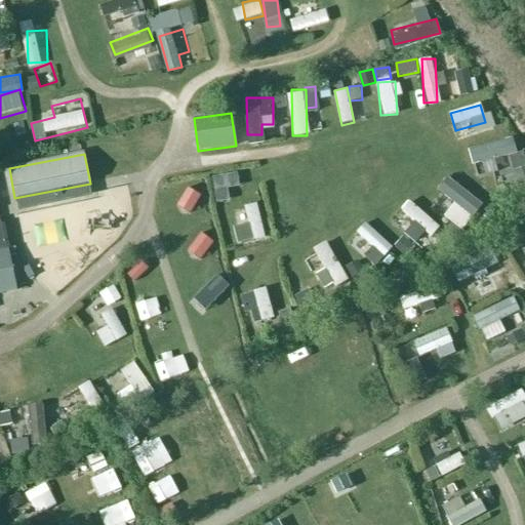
[(250,167),(236,170),(242,200),(255,197),(250,167)]
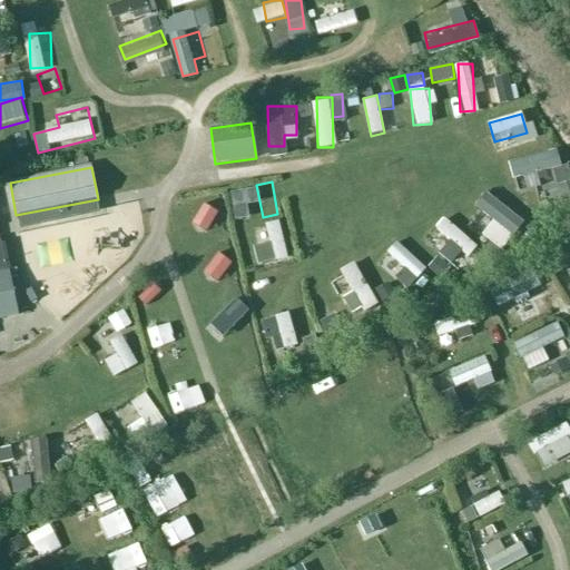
[(186,202),(189,222),(220,216),(216,196),(186,202)]
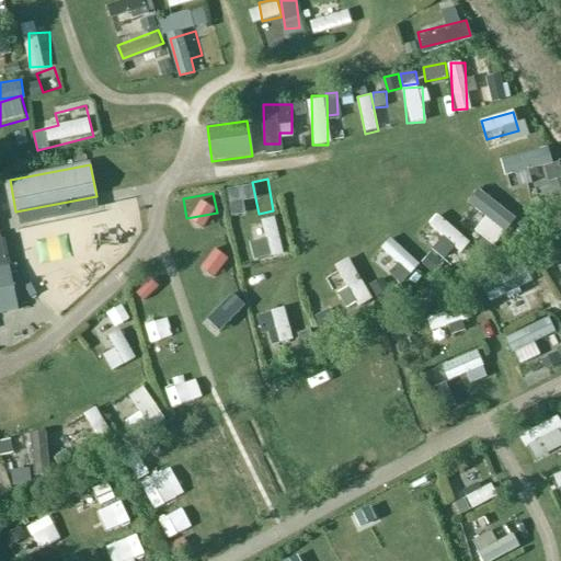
[(495,238),(510,227),(485,195),(470,207),(495,238)]
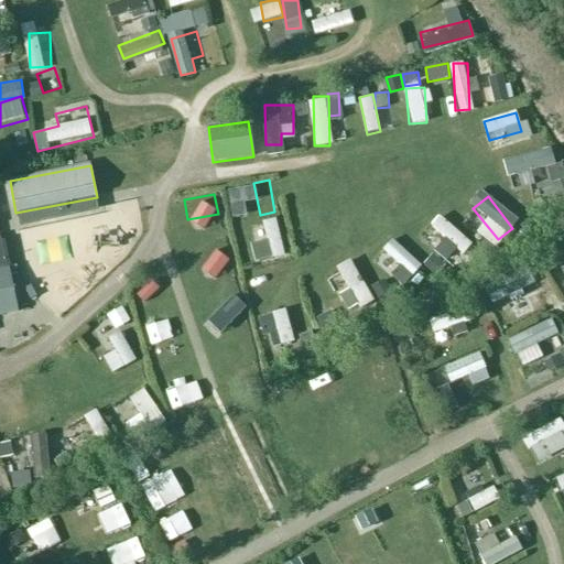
[(432,225),(462,258),(473,247),(443,214),(432,225)]
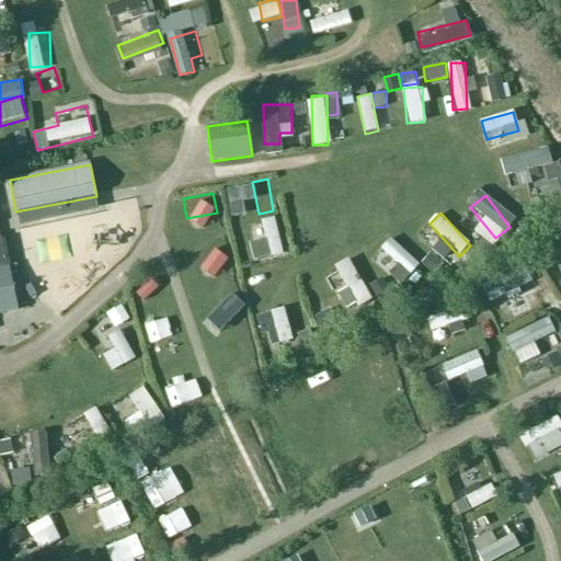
[(390,237),(380,248),(410,274),(420,263),(390,237)]
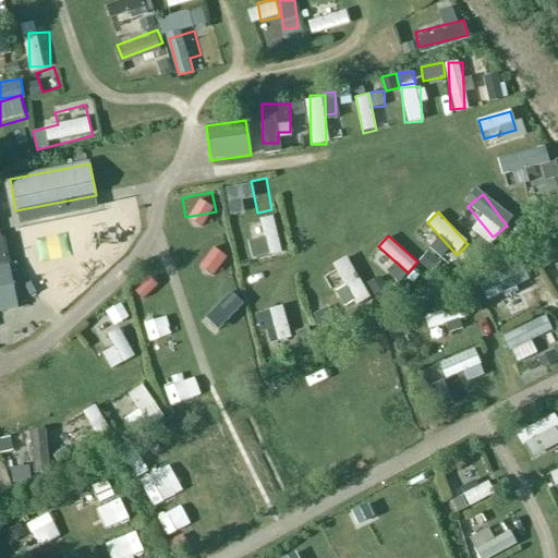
[(0,312),(17,308),(2,237),(0,237),(0,312)]
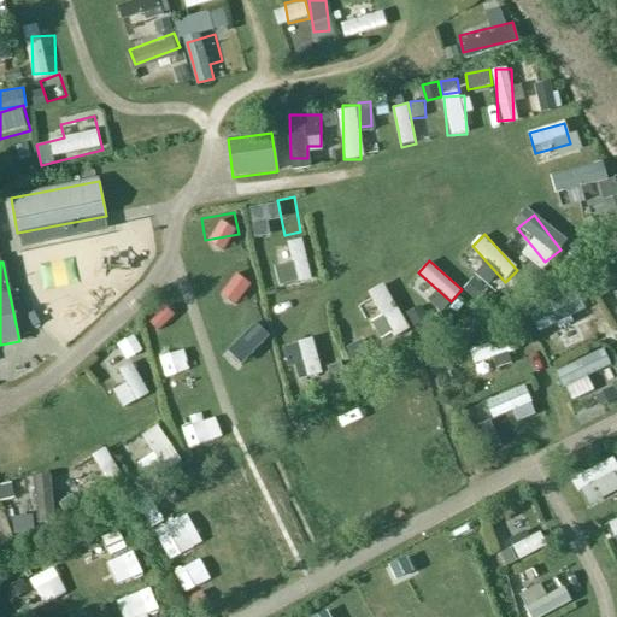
[(294,265),(298,285),(288,287),(294,312),(319,306),(310,262),(294,265)]
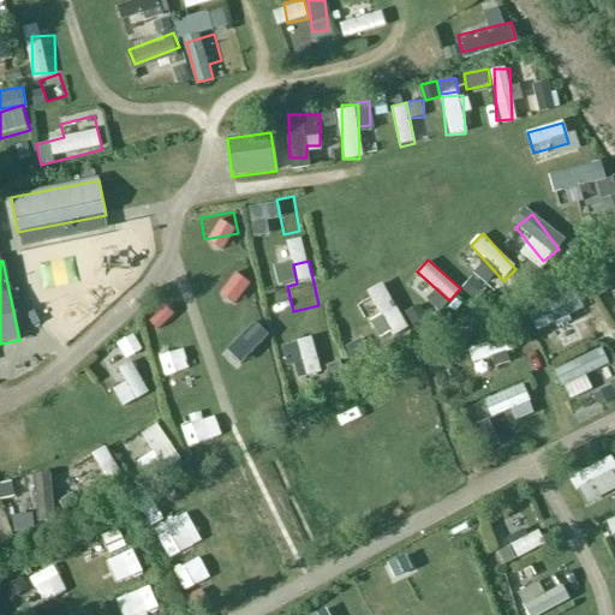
[(372,323),(399,310),(384,282),(358,296),(372,323)]
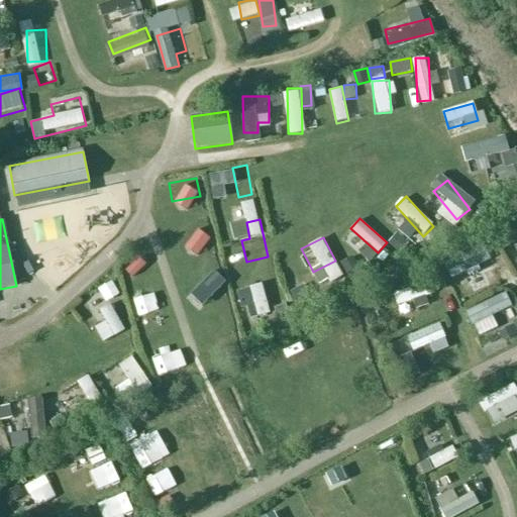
[(468,278),(454,285),(461,297),(494,281),(482,259),(462,269),(468,278)]
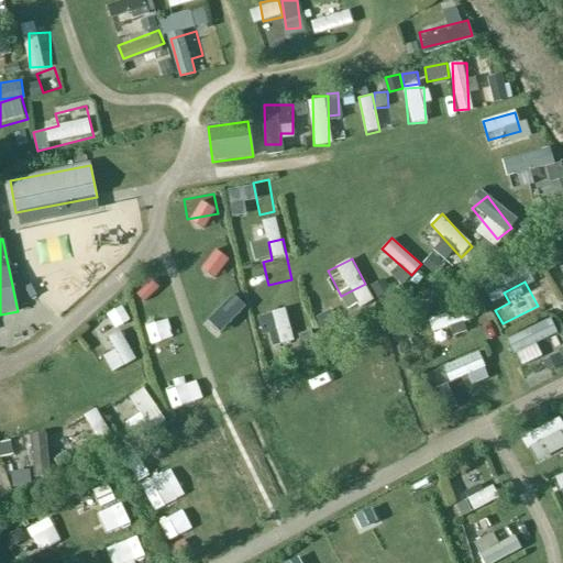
[(277,333),(294,329),(287,302),(271,307),(277,333)]
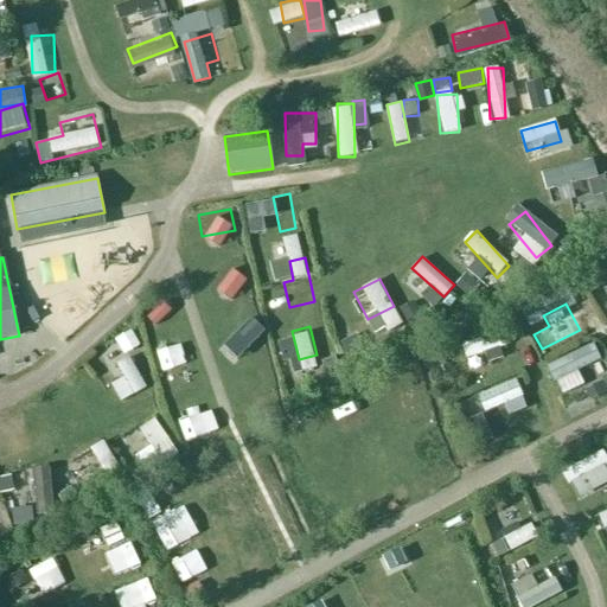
[(470,372),(509,364),(502,333),(462,342),(470,372)]
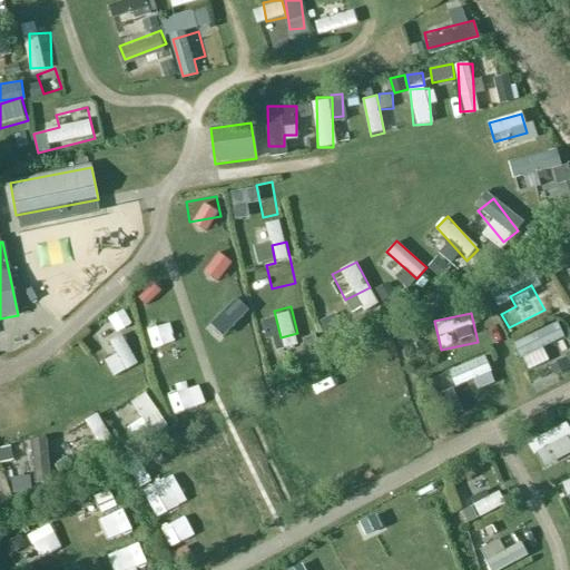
[(518,340),(524,361),(563,349),(558,327),(518,340)]
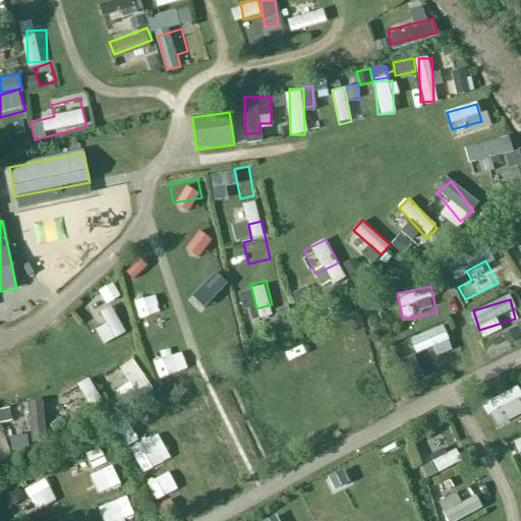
[(115,342),(128,334),(111,304),(98,312),(115,342)]
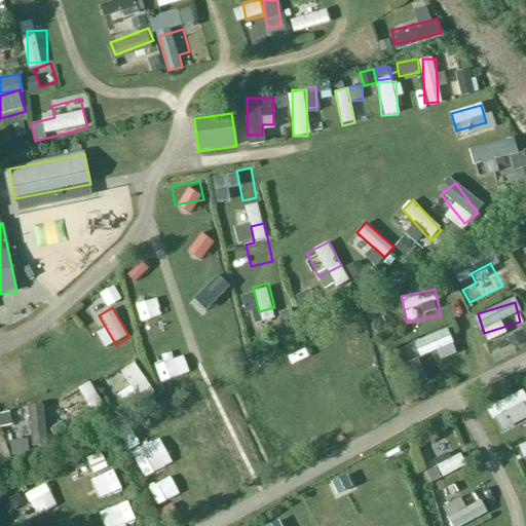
[(421,351),(453,345),(450,329),(418,335),(421,351)]
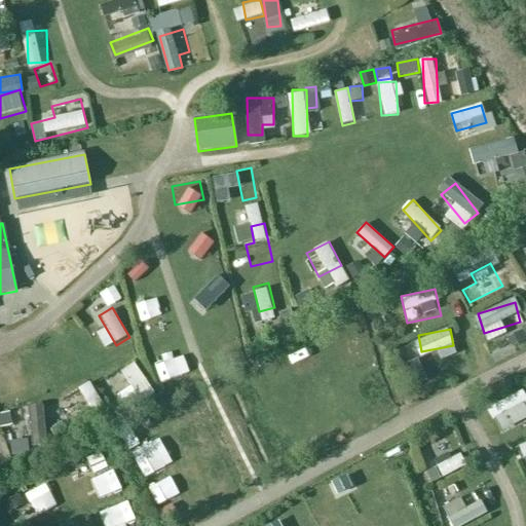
[(236,404),(246,405),(248,386),(238,385),(236,404)]
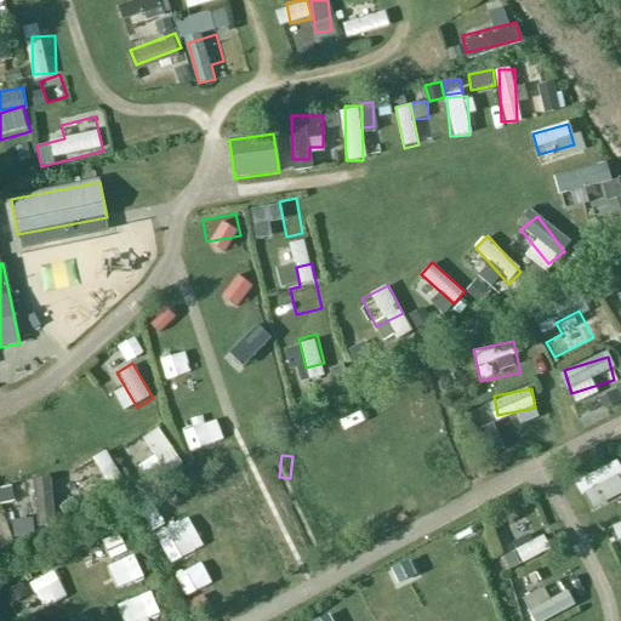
[(620,500),(620,471),(620,467),(577,482),(588,512),(620,500)]
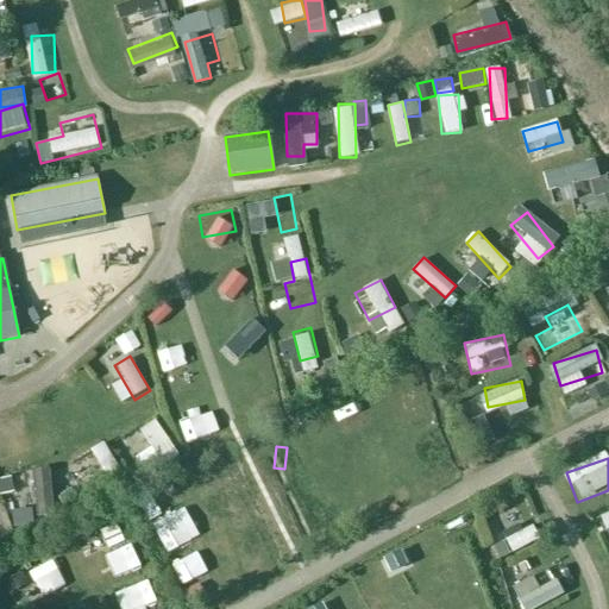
[(531,521),(502,537),(514,557),(541,541),(531,521)]
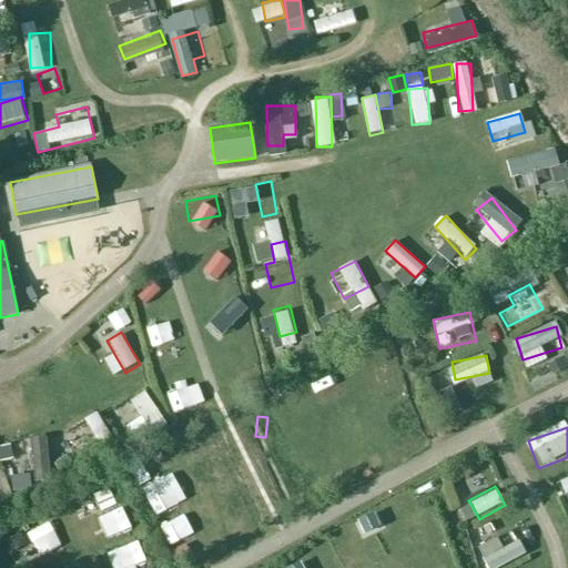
[(110,529),(114,513),(91,505),(85,521),(110,529)]
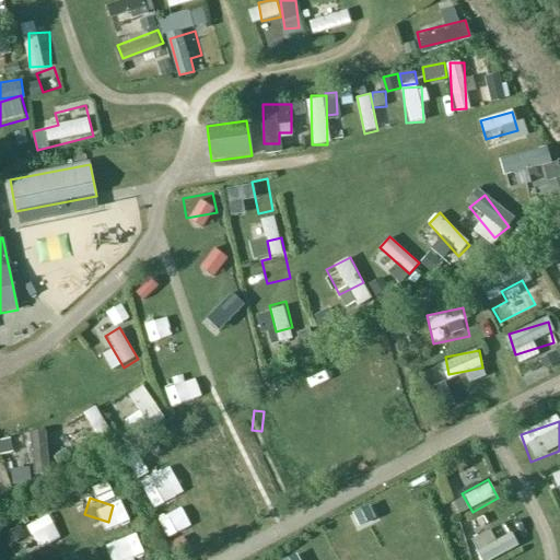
[(173,535),(193,525),(183,506),(163,516),(173,535)]
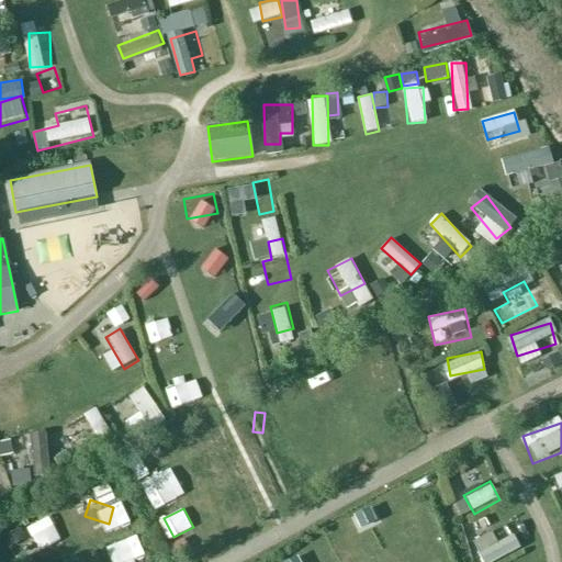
[(54,519),(32,524),(41,561),(63,557),(54,519)]
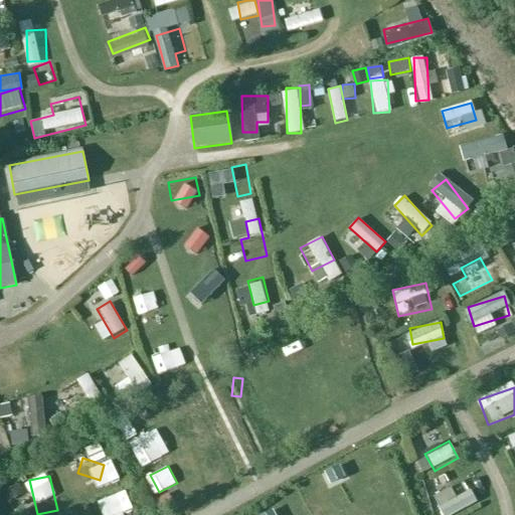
[(466,483),(435,499),(442,514),(461,514),(478,507),(466,483)]
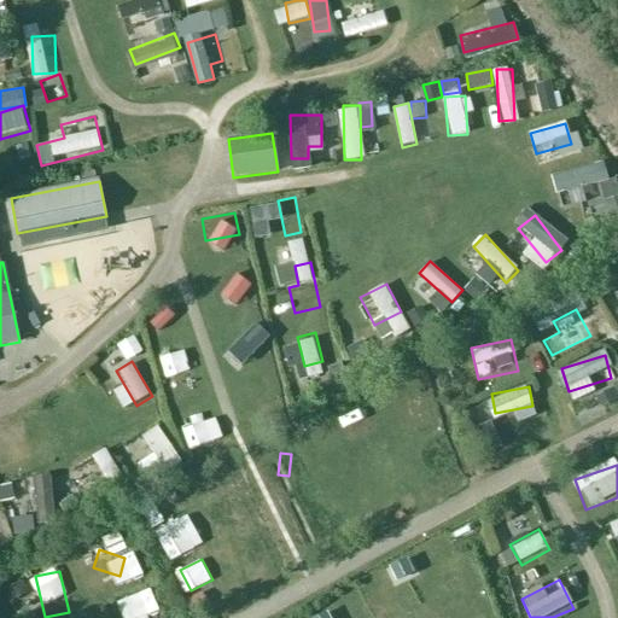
[(123,607),(127,617),(158,617),(151,598),(123,607)]
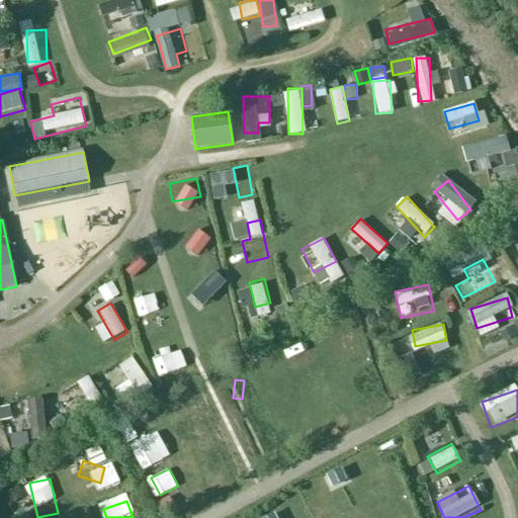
[(281,517),(303,517),(307,517),(304,503),(279,509),(281,517)]
